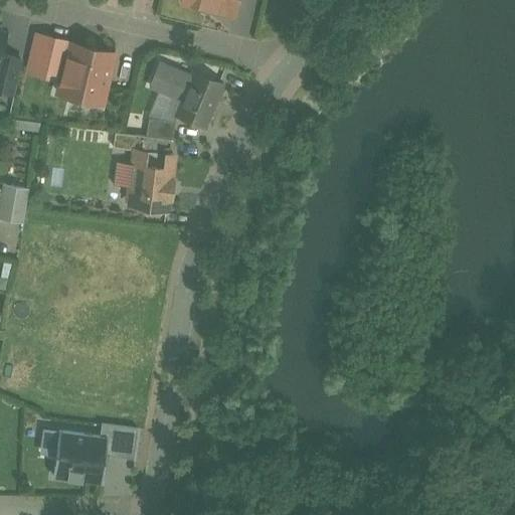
[(182,0),(182,2),(232,14),(235,0),(182,0)]
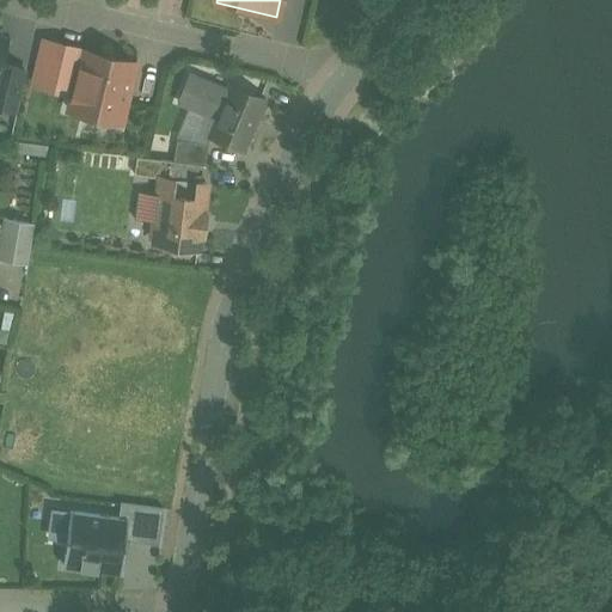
[(84,50),(43,40),(32,84),(54,90),(56,84),(74,89),(84,50)]
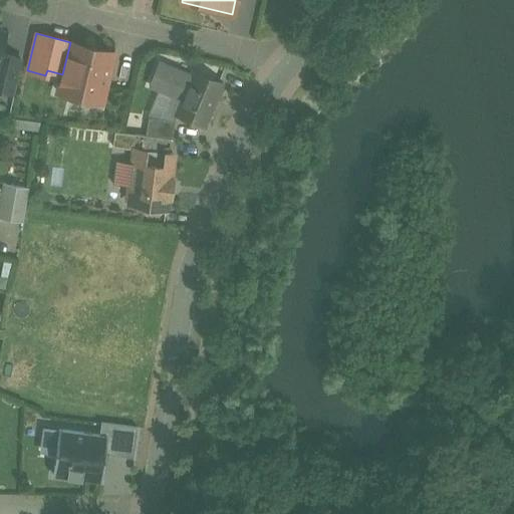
[(113,52),(70,42),(62,74),(58,92),(100,102),(113,52)]
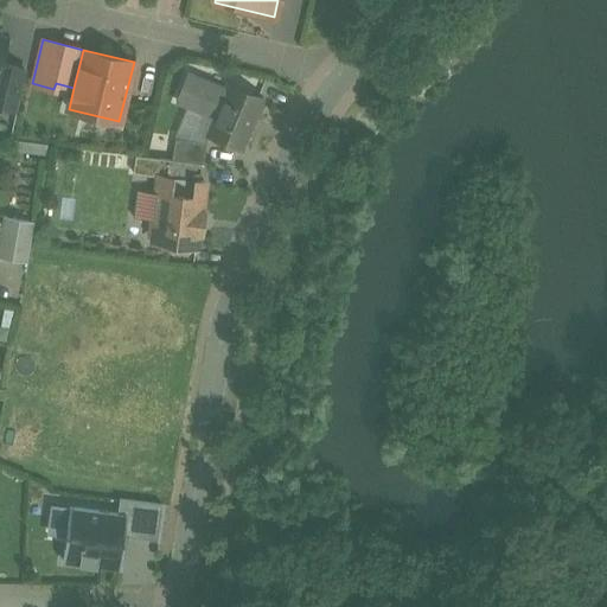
[(24,69),(0,62),(0,106),(14,110),(24,69)]
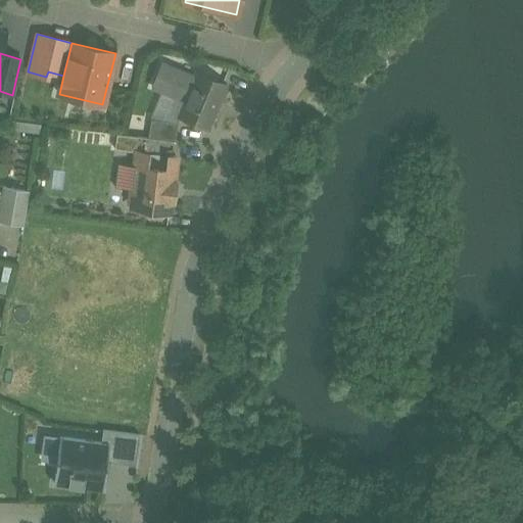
[(209,77),(196,72),(193,78),(161,63),(152,87),(184,100),(177,116),(207,130),(226,84),(212,79),(215,76),(211,74),(209,77)]
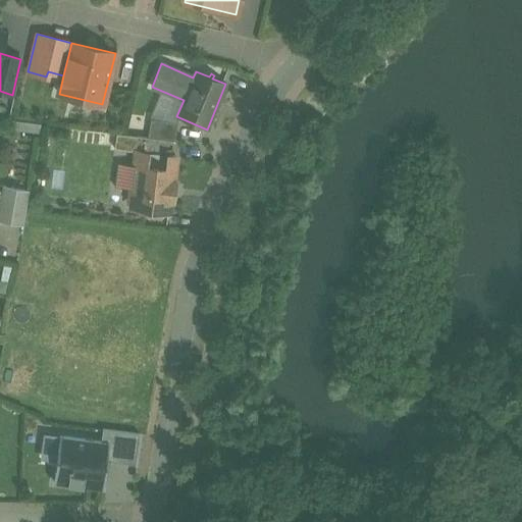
[(177,122),(150,118),(148,137),(174,141),(177,122)]
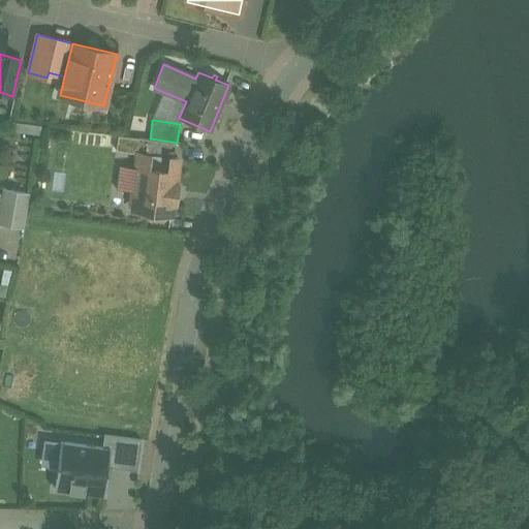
[(121,149),(135,150),(136,136),(122,135),(121,149)]
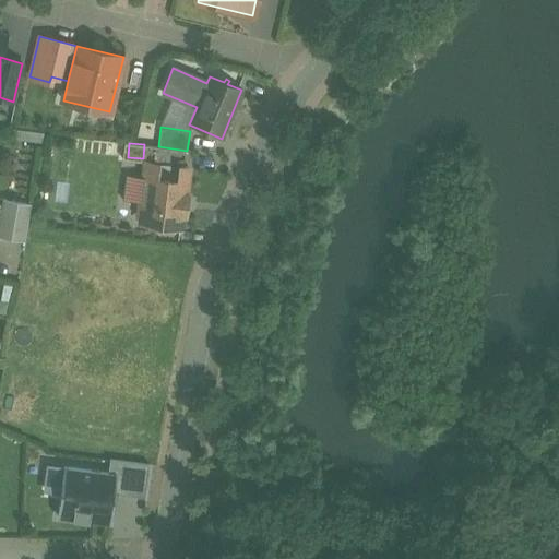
[(188,167),(145,161),(142,179),(147,179),(145,197),(140,201),(138,213),(142,218),(142,223),(159,225),(163,228),(174,230),(177,227),(180,227),(182,214),(186,214),(188,195),(185,195),(188,167)]
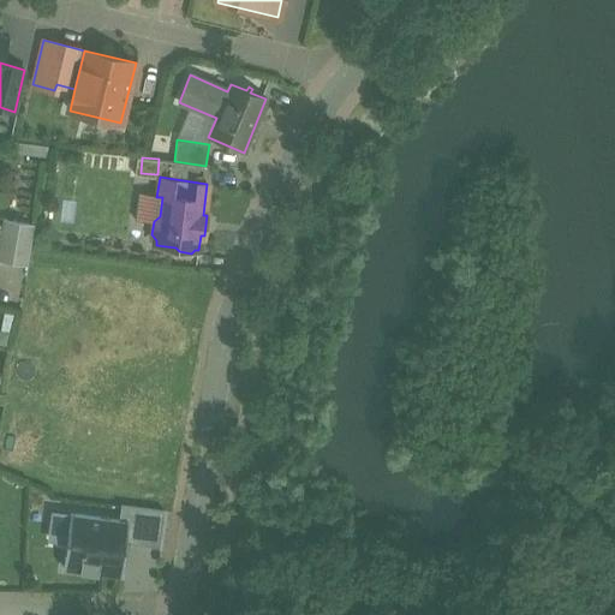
[(35,225),(3,219),(0,236),(0,261),(28,266),(35,225)]
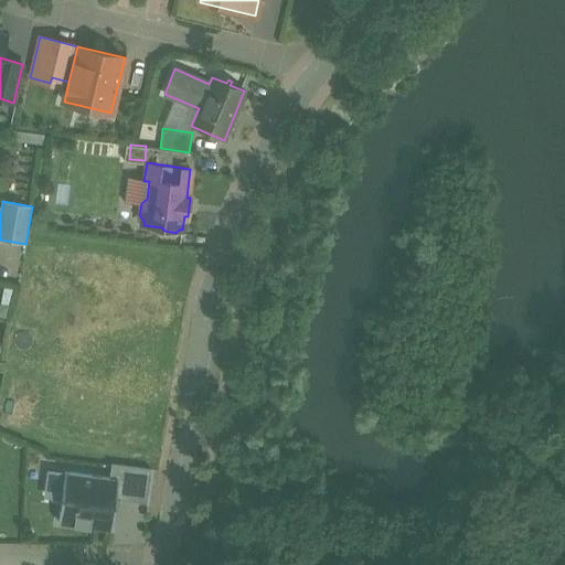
[(151,470),(112,465),(109,478),(118,479),(116,499),(147,503),(151,470)]
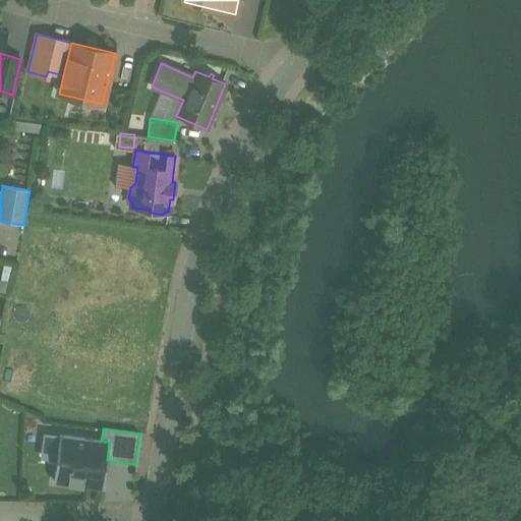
[(45,433),(42,458),(57,460),(60,436),(45,433)]
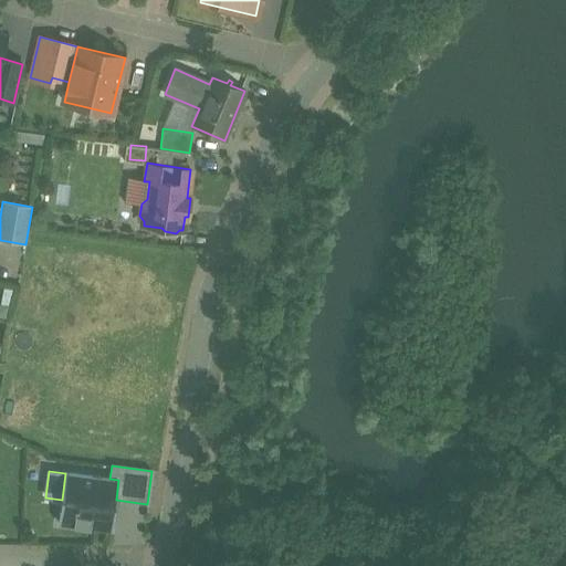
[(109,479),(65,473),(62,500),(59,525),(112,532),(116,500),(118,480),(109,479)]
